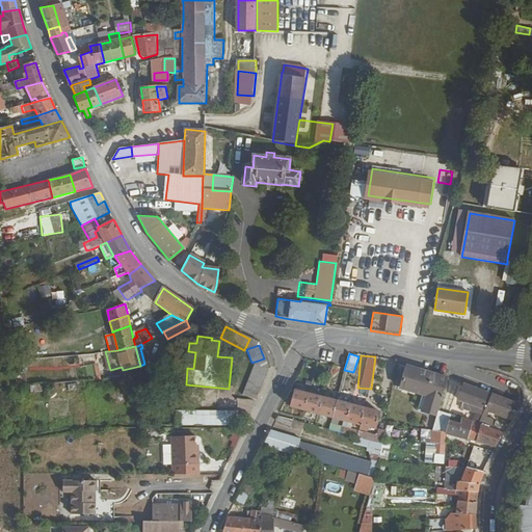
[(255,364),(241,396),(255,401),(268,369),(255,364)]
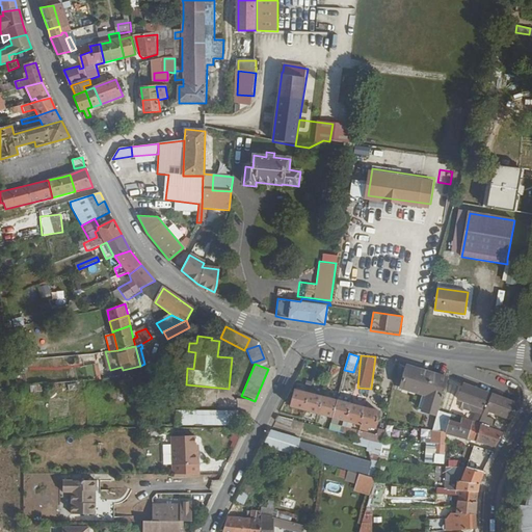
[(83,368),(85,381),(100,380),(97,366),(83,368)]
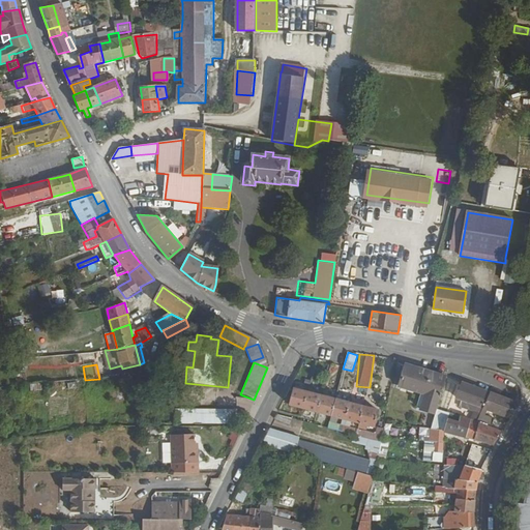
[(401,387),(427,396),(422,410),(437,415),(439,410),(449,379),(408,366),(401,387)]
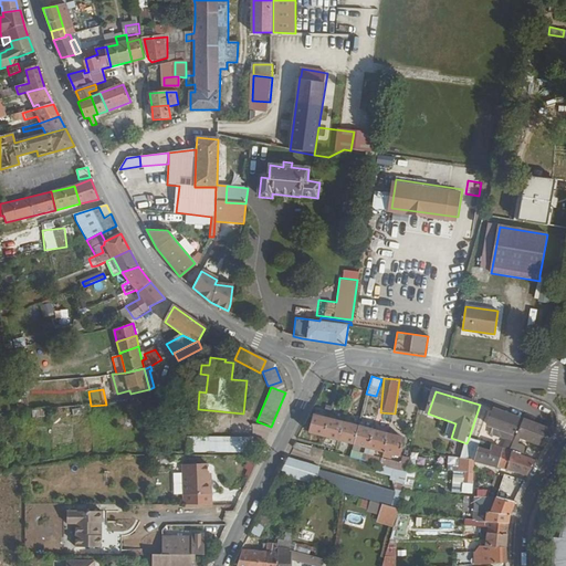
[(495,410),(491,426),(519,437),(525,421),(495,410)]
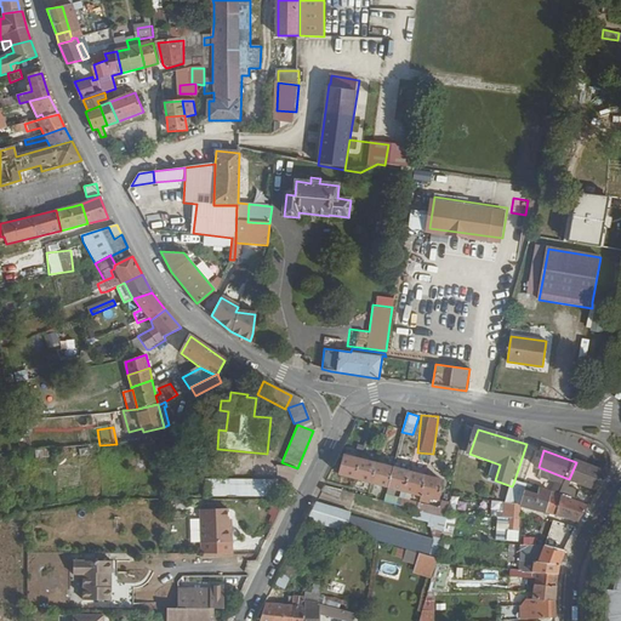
[(343,456),(339,474),(354,479),(360,460),(343,456)]
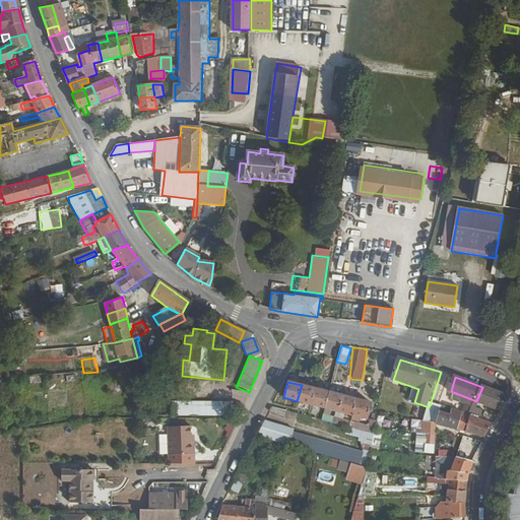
[(302,385),(297,401),(311,404),(316,389),(302,385)]
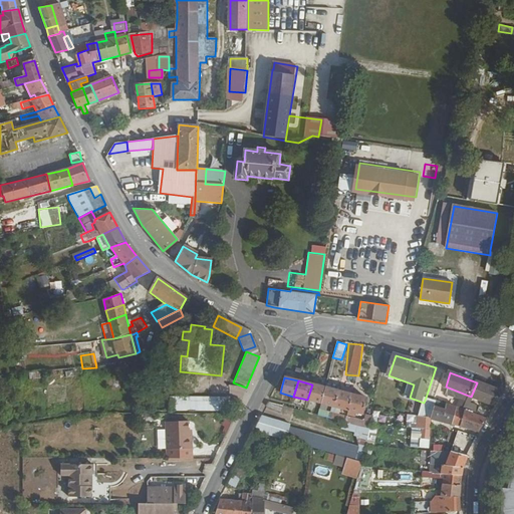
[(477,382),(471,397),(496,406),(502,395),(501,391),(477,382)]
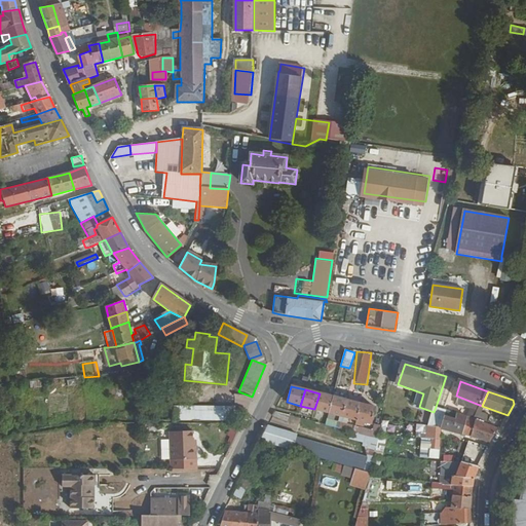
[(320,393),(314,409),(329,413),(333,397),(320,393)]
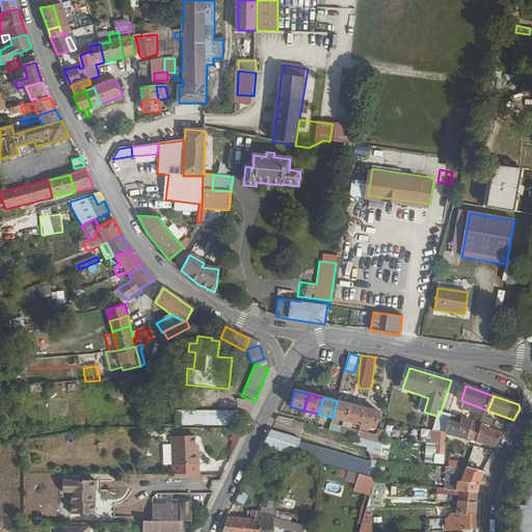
[(337,401),(333,418),(346,421),(350,404),(337,401)]
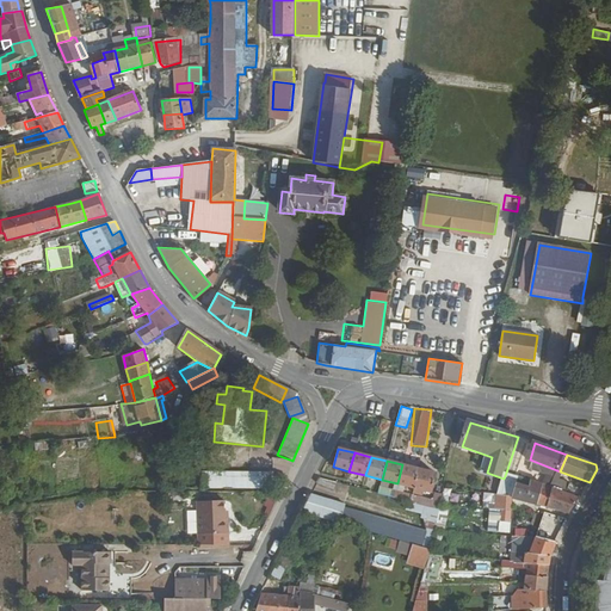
[(402,464),(397,483),(414,488),(419,468),(402,464)]
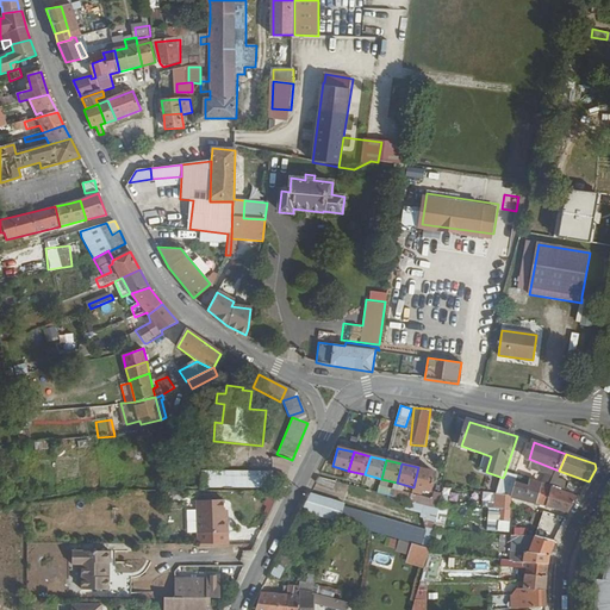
[(418,467),(414,487),(430,491),(435,472),(418,467)]
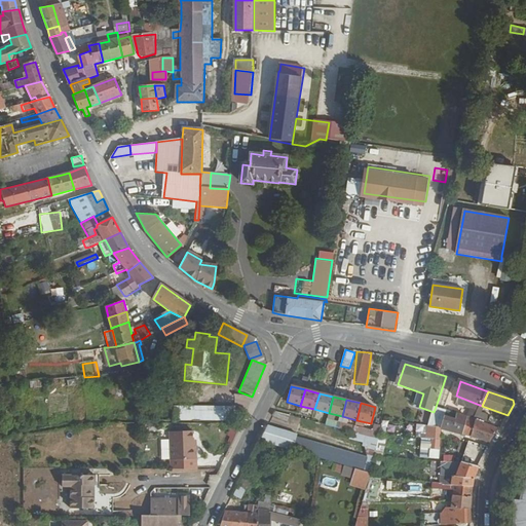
[(173,407),(173,421),(233,421),(233,407),(173,407)]
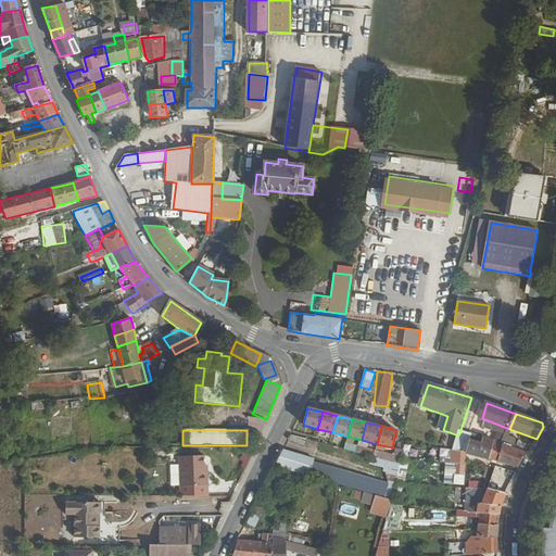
[(458,436),(454,451),(467,452),(470,441),(482,443),(483,438),(460,430),(458,436)]
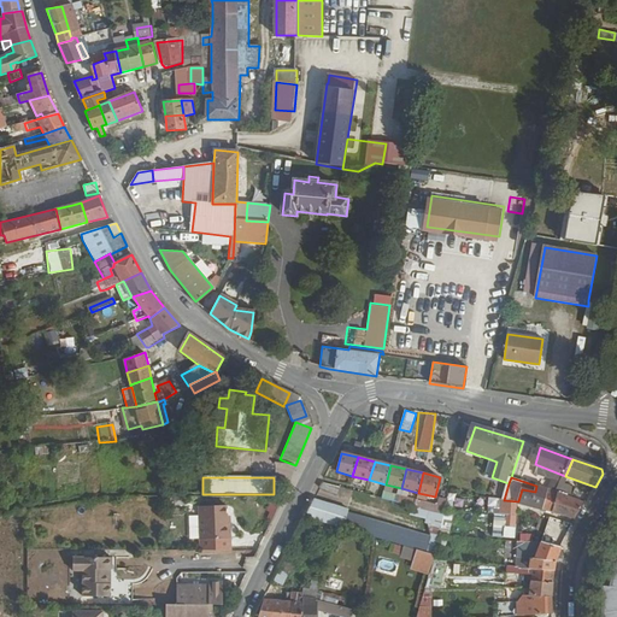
[(278,480),(275,489),(285,494),(288,483),(278,480)]
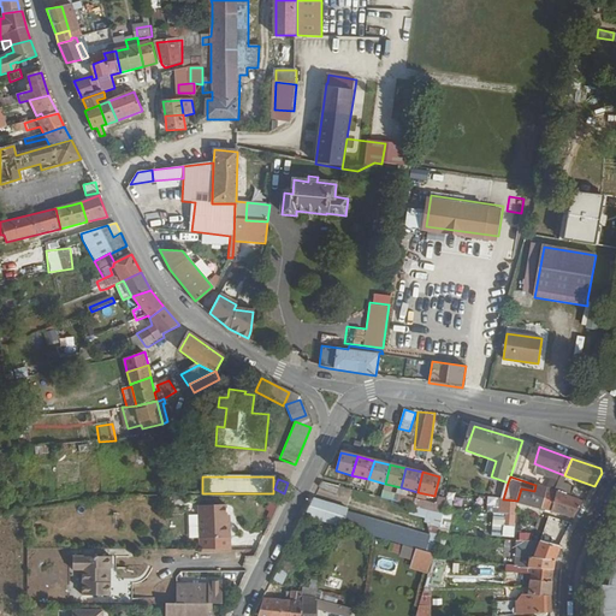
[(349,498),(353,490),(321,480),(318,490),(349,498)]
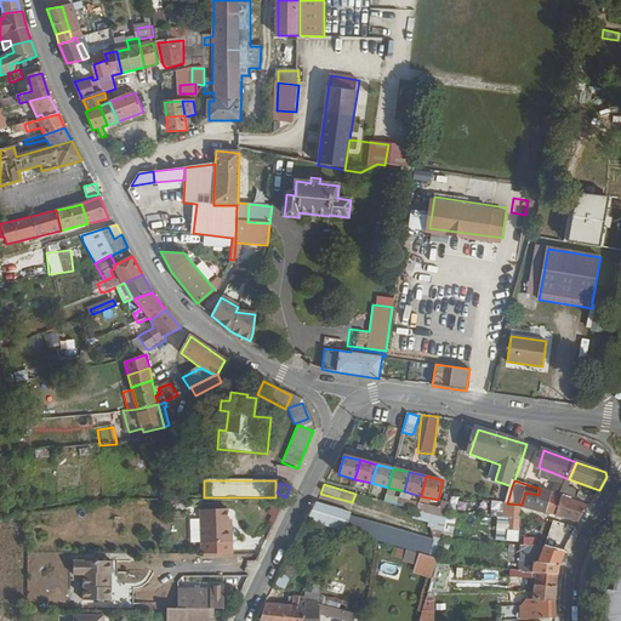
[(565,488),(560,497),(562,497),(577,502),(580,493),(565,488)]
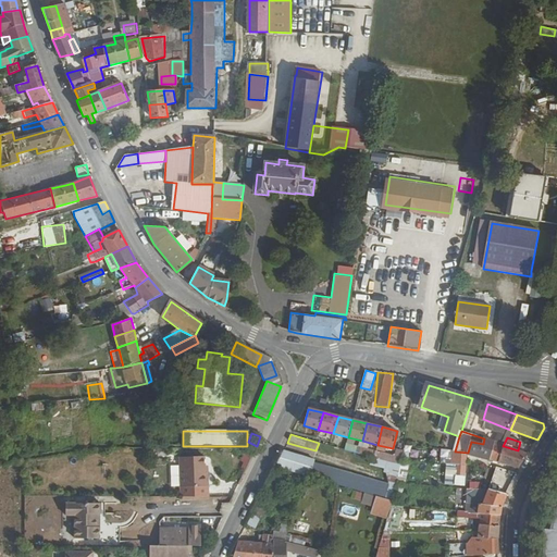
[(471,442),(468,453),(467,458),(473,460),(474,456),(490,460),(494,443),(484,438),(483,444),(471,442)]
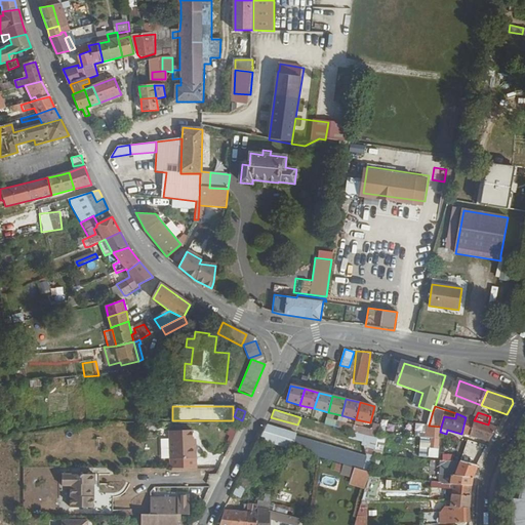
[(326,417),(325,423),(335,427),(336,420),(326,417)]
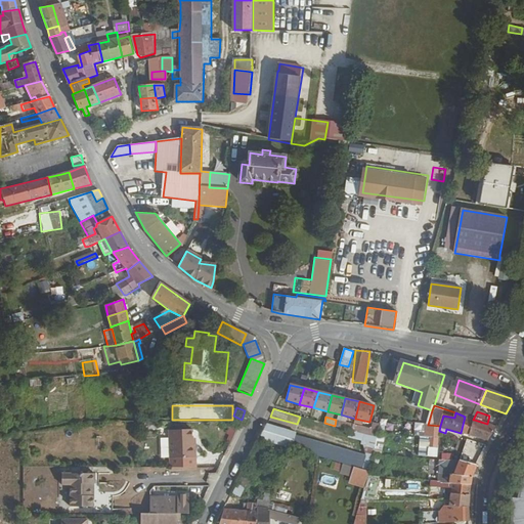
[(465,417),(461,433),(470,435),(474,420),(473,420),(465,417)]
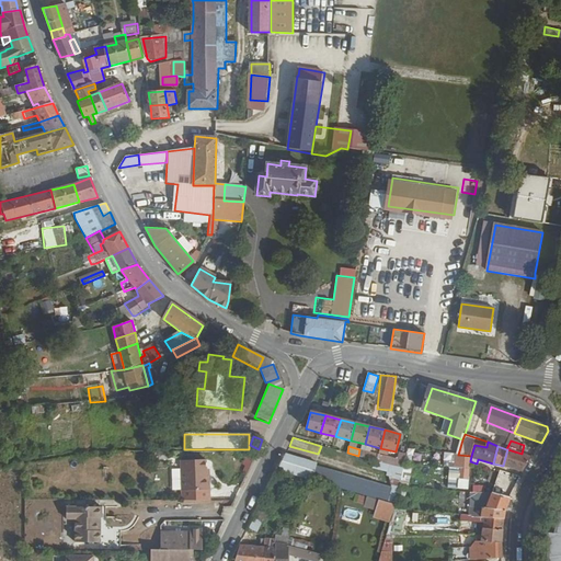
[(507,449),(503,466),(524,471),(531,457),(522,454),(507,449)]
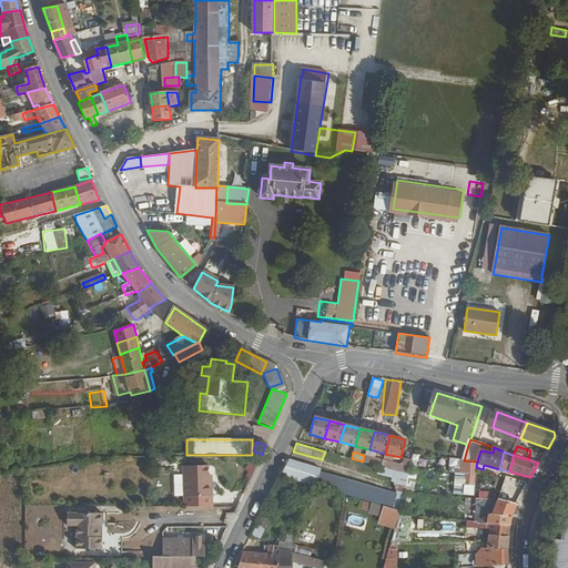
[(374,457),(372,464),(382,466),(383,459),(374,457)]
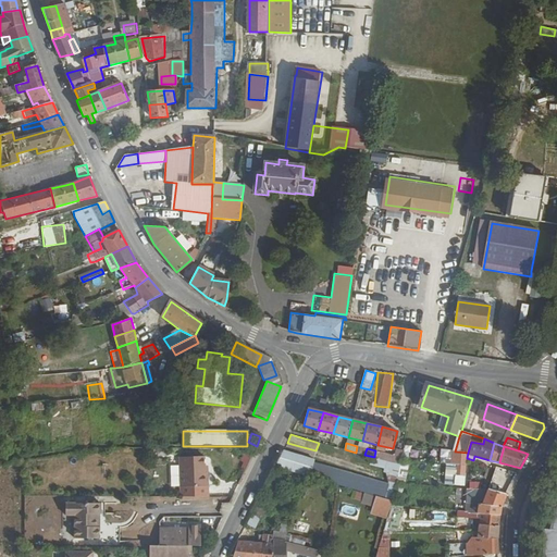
[(255,449),(245,449),(238,462),(247,467),(255,449)]
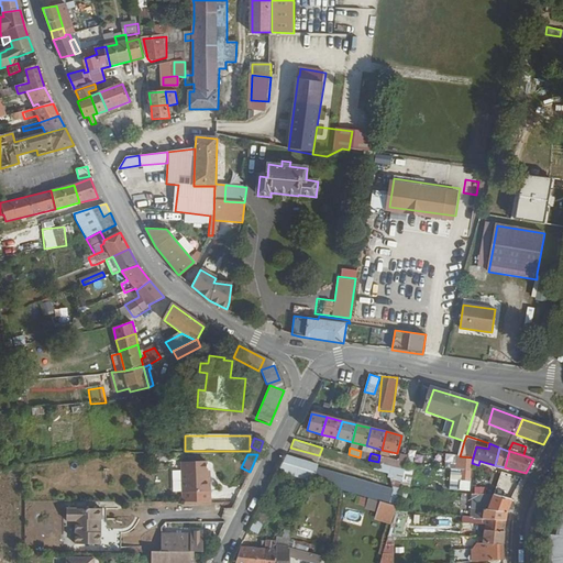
[(441,466),(454,467),(455,454),(442,454),(441,466)]
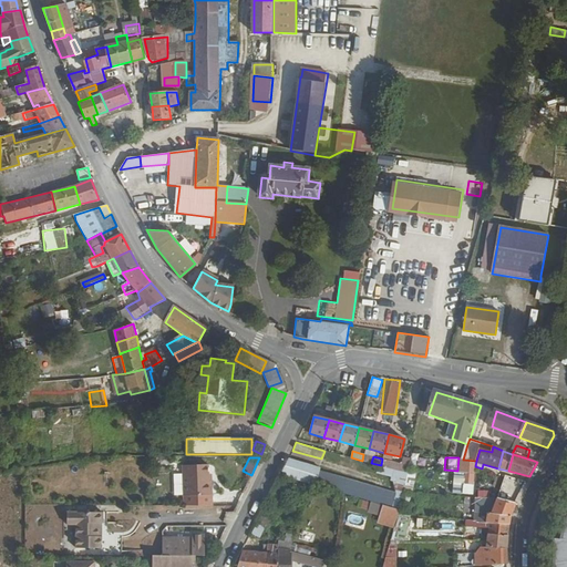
[(288,459),(280,475),(311,484),(315,485),(319,470),(319,467),(288,459)]
